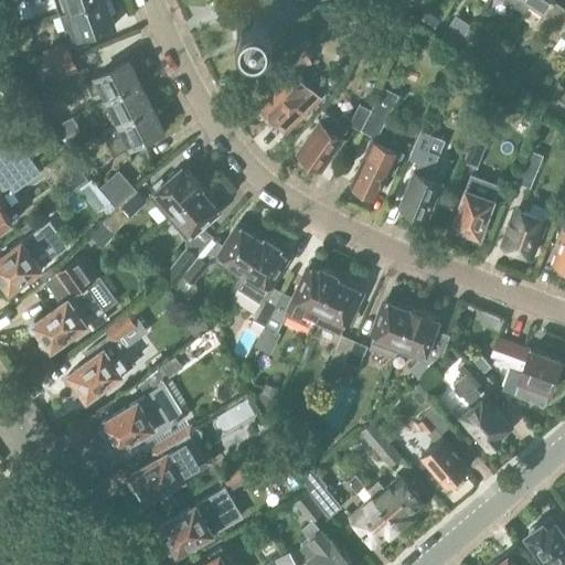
[(54,0),(60,13),(68,10),(97,0),(54,0)]
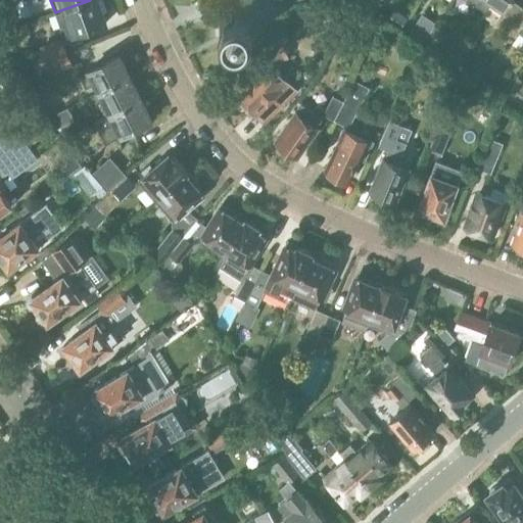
[(97,0),(90,0),(63,9),(55,12),(60,27),(64,26),(68,36),(73,35),(105,24),(97,0)]
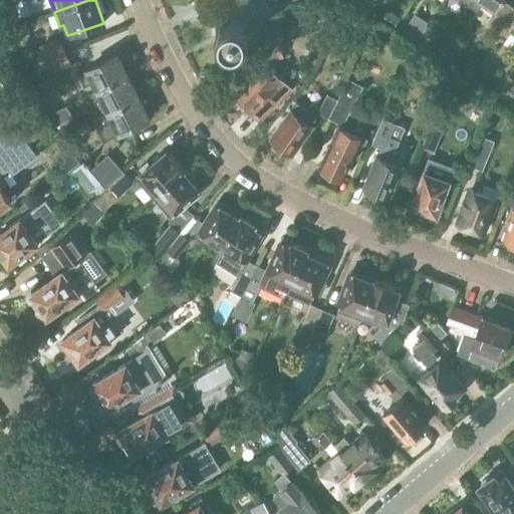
[(471,0),(468,5),(478,11),(484,1),(494,9),(487,21),(497,27),(511,5),(503,0),(471,0)]
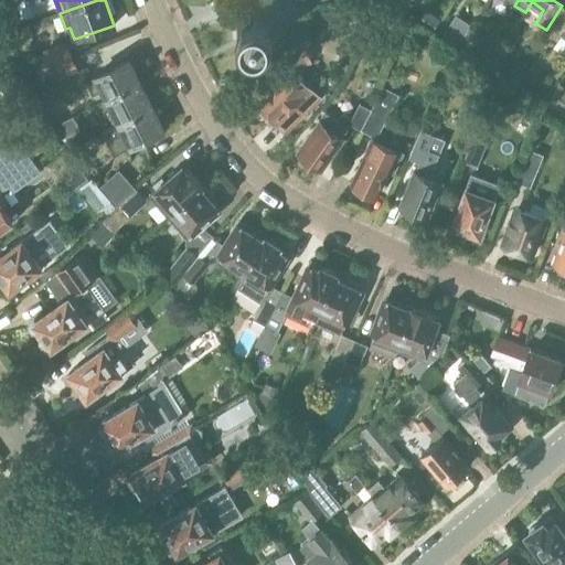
[(564,8),(562,6),(546,30),(556,38),(560,33),(564,36),(564,8)]
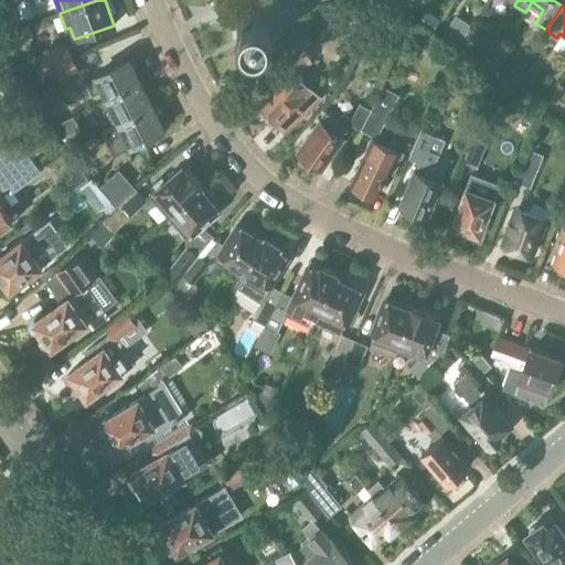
[(437,18),(428,12),(420,24),(429,29),(432,31),(439,19),(437,18)]
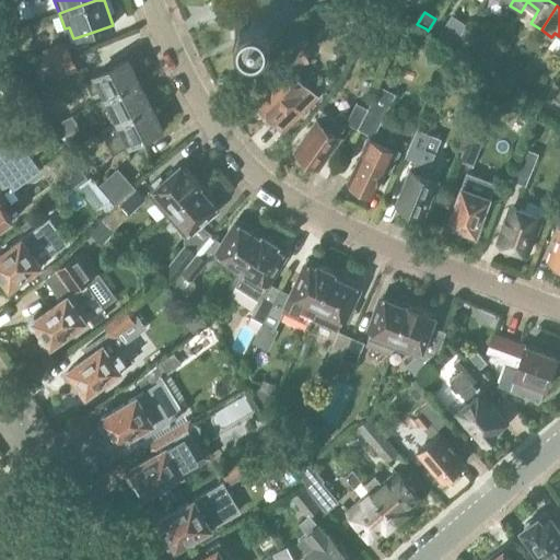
[(455,44),(461,36),(445,25),(440,34),(455,44)]
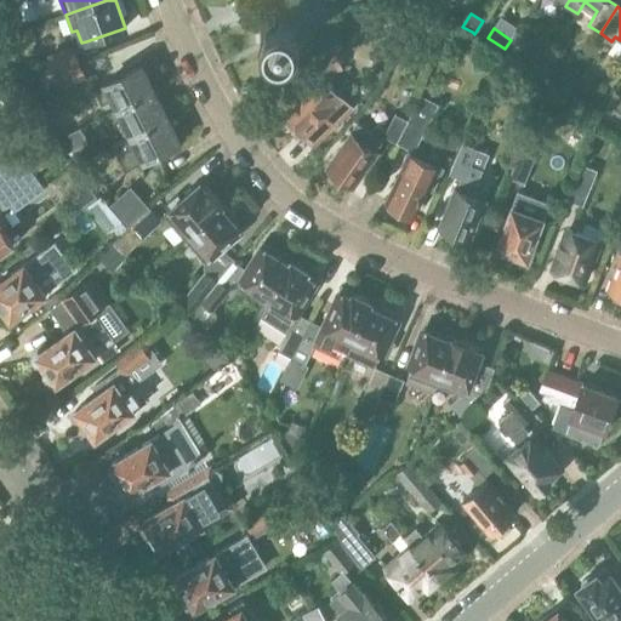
[(335,32),(317,40),(325,56),(342,46),(335,32)]
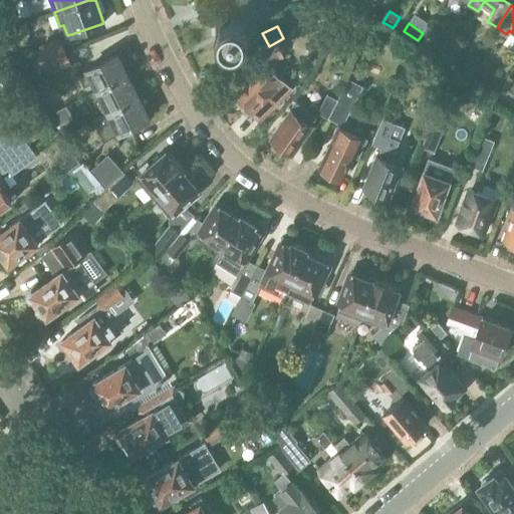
[(436,42),(423,33),(418,40),(431,49),(436,42)]
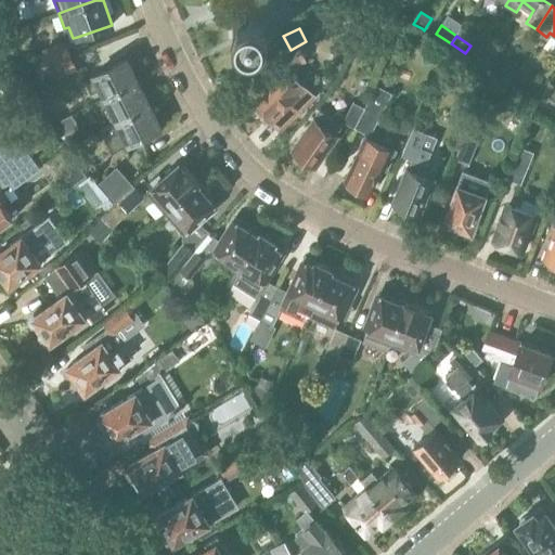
[(24,75),(36,69),(69,56),(64,43),(43,52),(20,63),(24,75)]
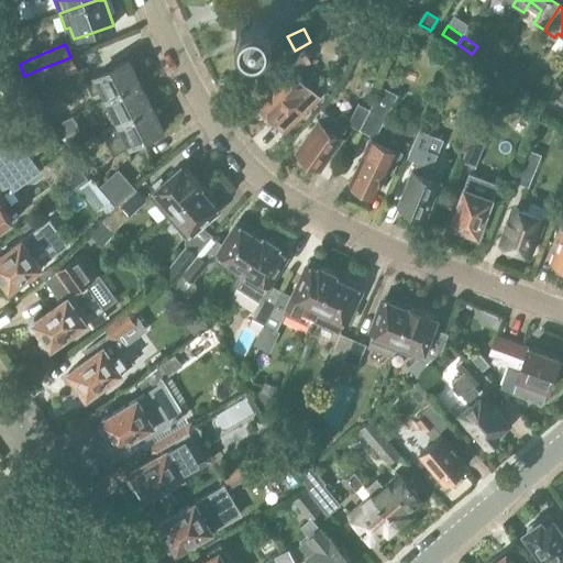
[(306,48),(289,56),(295,68),(311,62),(306,48)]
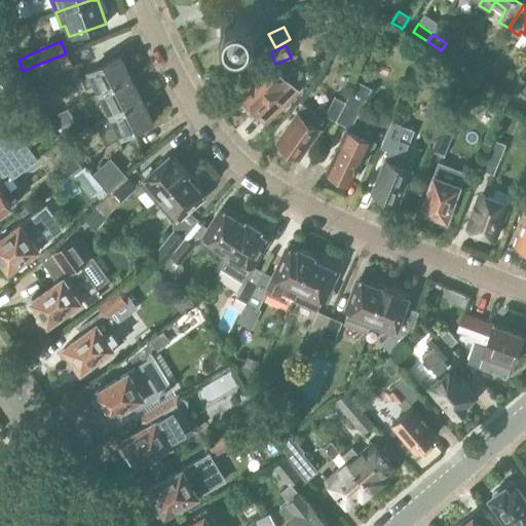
[(71,66),(66,53),(34,66),(37,75),(49,70),(50,73),(71,66)]
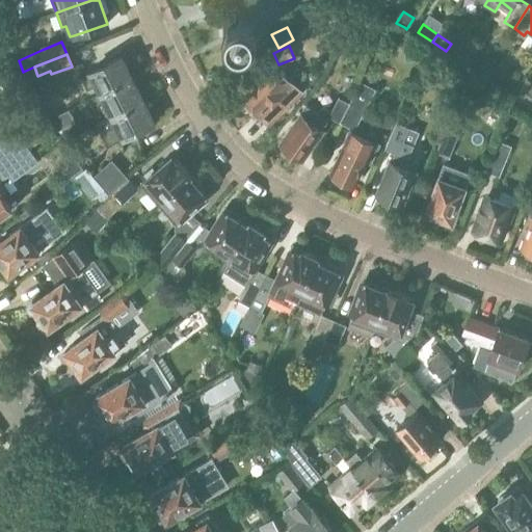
[(130,78),(120,57),(89,73),(89,74),(79,79),(85,89),(95,84),(100,92),(130,78)]
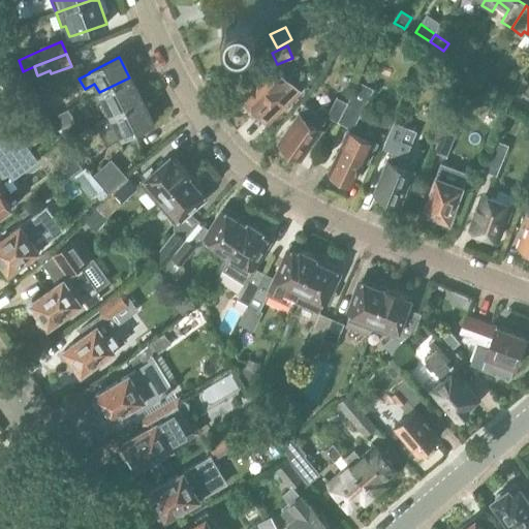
[(275,67),(262,79),(255,70),(236,89),(244,97),(240,100),(250,111),(253,107),(266,121),(298,91),(275,67)]
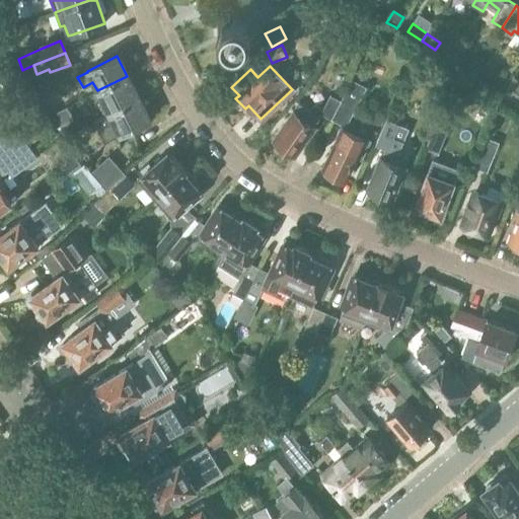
[(138,98),(127,76),(97,90),(108,114),(138,98)]
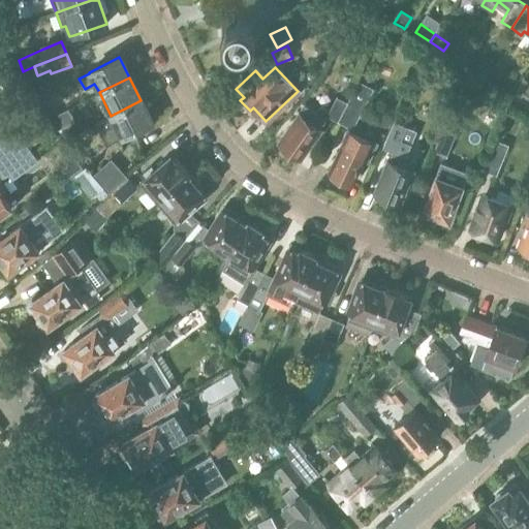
[(507,78),(500,88),(510,94),(518,84),(507,78)]
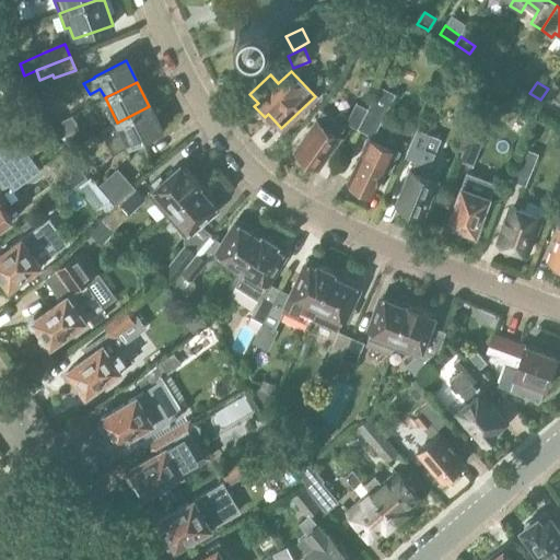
[(380,85),(368,107),(357,127),(370,133),(374,132),(395,93),(380,85)]
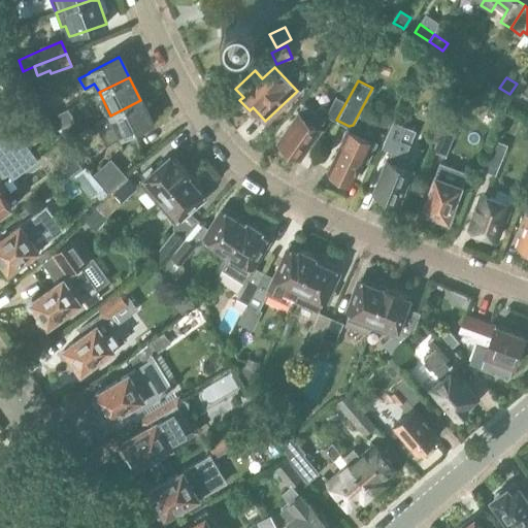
[(527,107),(527,96),(521,91),(516,99),(527,107)]
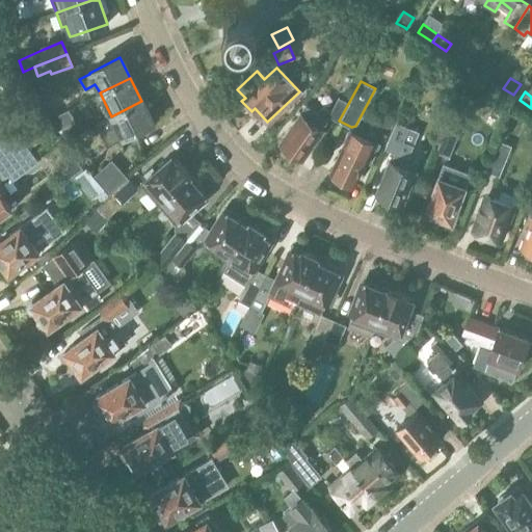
[(339,121),(349,102),(340,96),(331,109),(322,105),(317,112),(306,105),(298,114),(300,116),(282,143),(286,147),(286,151),(293,155),(296,154),(300,157),(326,121),(325,118),(328,114),(339,121)]
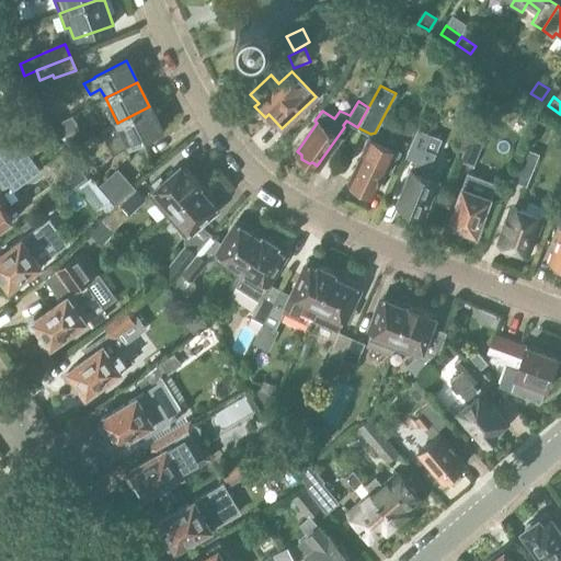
[(149,106),(117,123),(118,123),(101,132),(112,153),(129,145),(129,146),(135,144),(138,151),(150,145),(151,140),(149,136),(161,129),(149,106)]
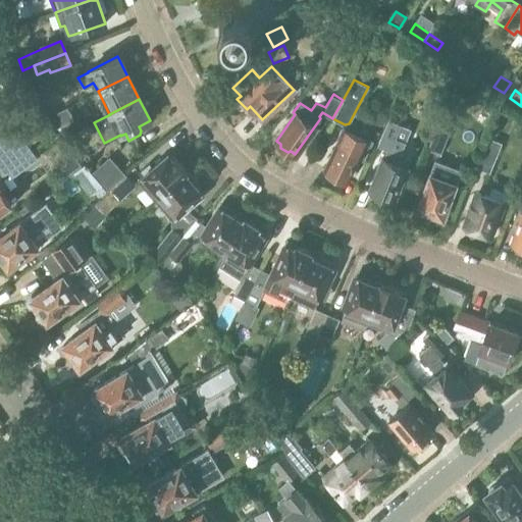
[(49,116),(55,128),(73,119),(67,107),(49,116)]
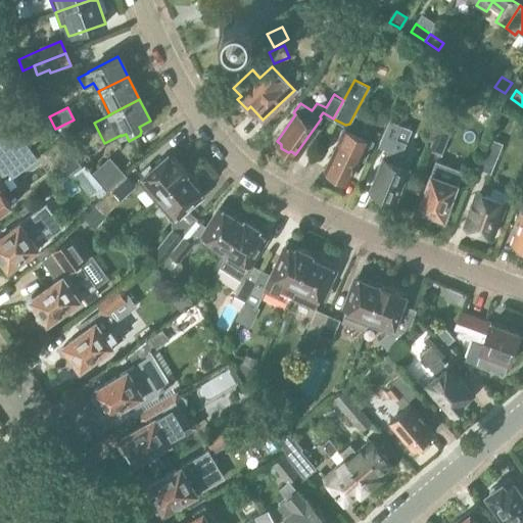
[(428,149),(442,154),(458,114),(443,109),(428,149)]
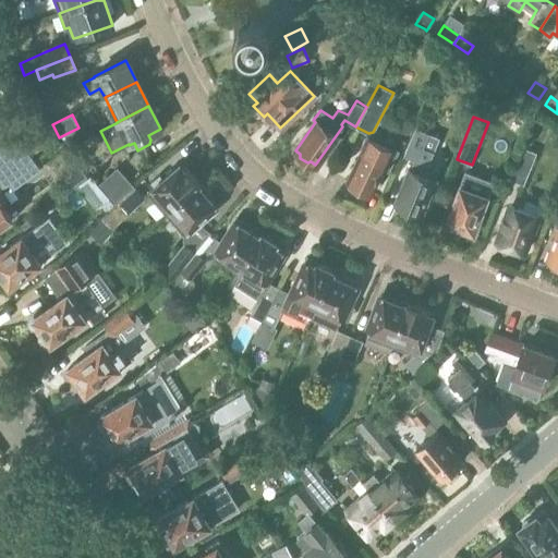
[(415,128),(414,130),(405,150),(417,154),(405,179),(408,180),(397,205),(421,214),(438,170),(427,165),(432,154),(421,149),(427,134),(415,128)]
